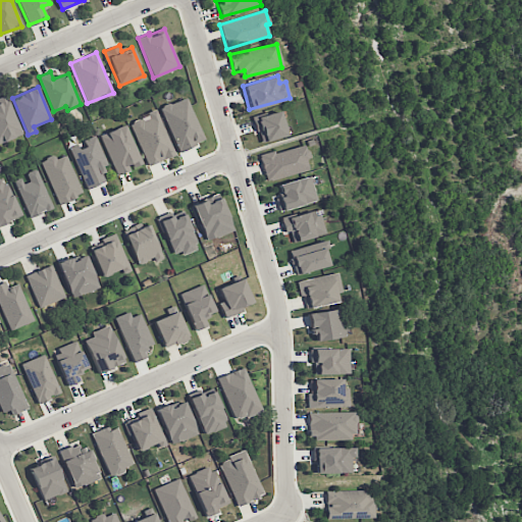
[(0,142),(21,135),(6,95),(0,96),(0,142)]
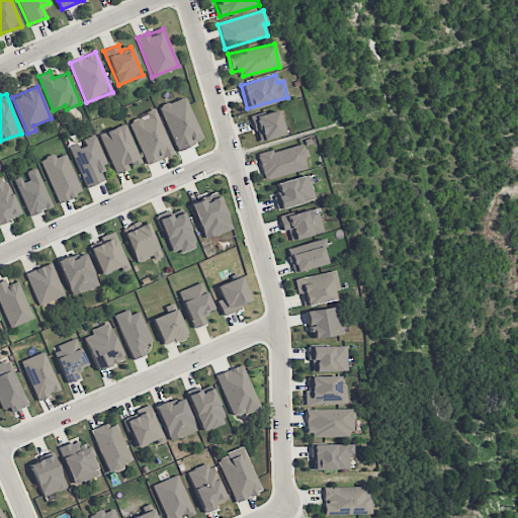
[(202,140),(183,96),(159,107),(177,150),(202,140)]
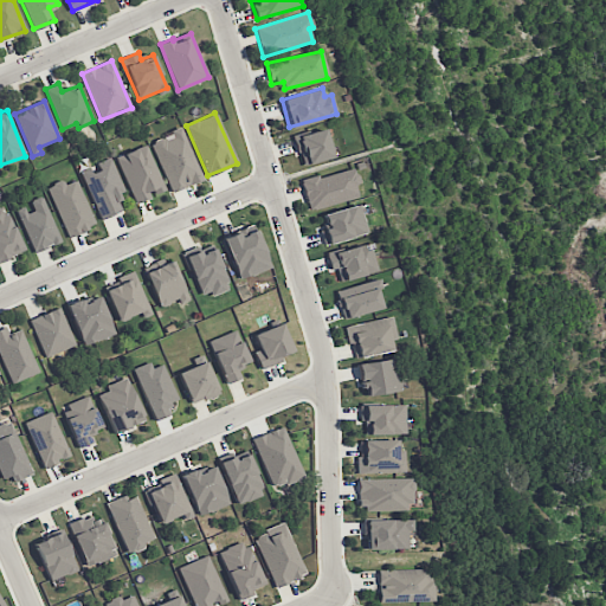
[(150,140),(172,192),(201,180),(181,128),(150,140)]
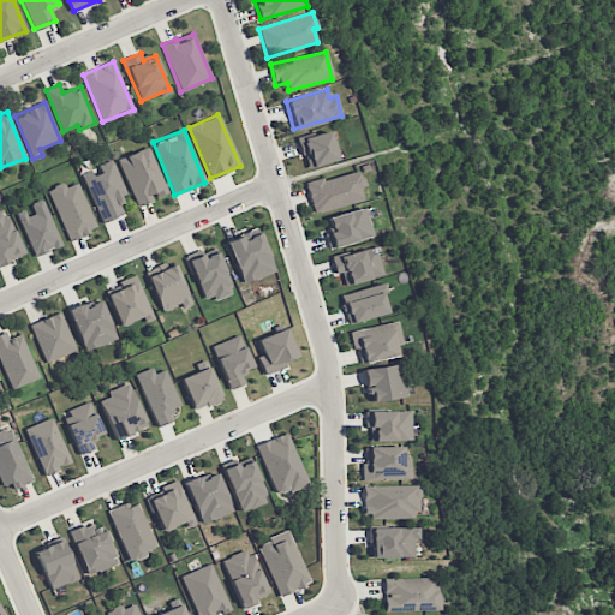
[(306,168),(338,159),(328,130),(297,139),(306,168)]
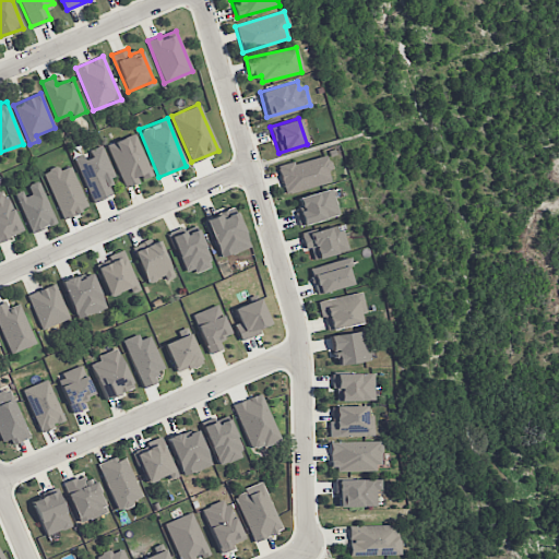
[(107,145),(125,188),(139,181),(139,180),(152,175),(134,133),(107,145)]
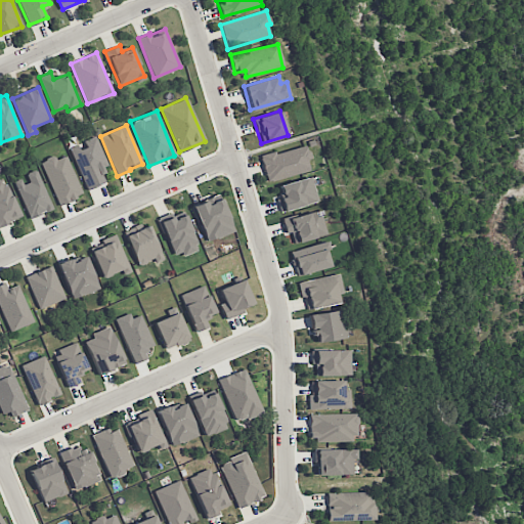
[(86,189),(106,181),(100,167),(106,165),(95,136),(70,147),(86,189)]
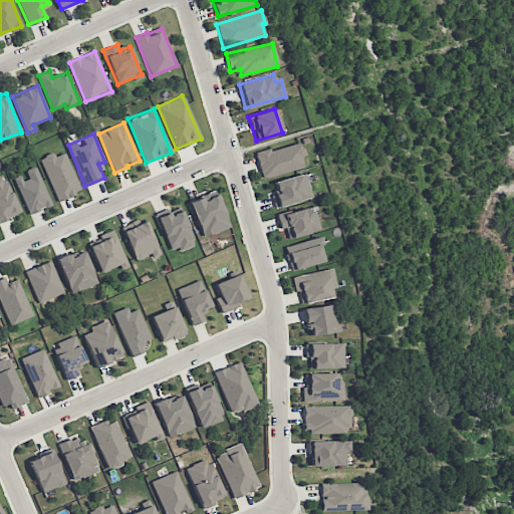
[(255,154),(262,179),(303,167),(300,157),(303,156),(299,142),(255,154)]
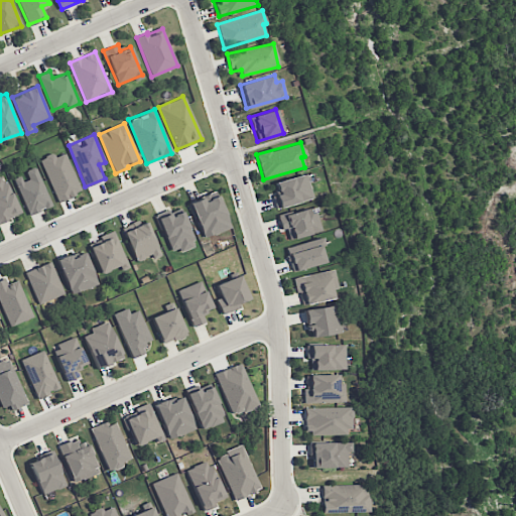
[(40,159),(57,202),(82,191),(66,153),(54,157),(52,153),(40,159)]
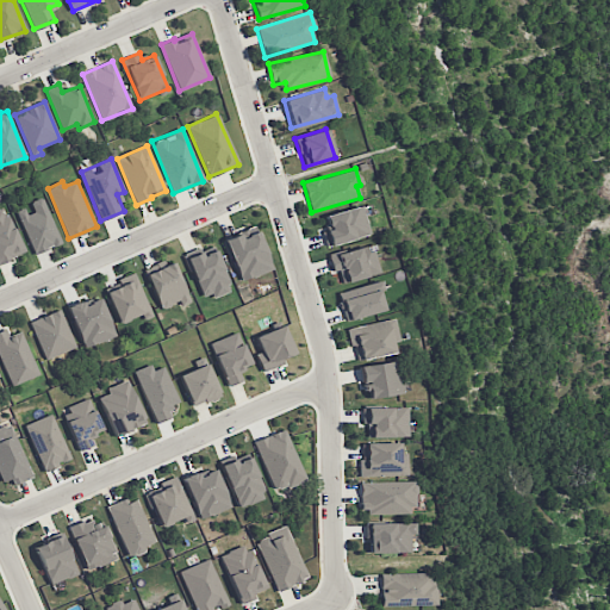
[(61,243),(43,197),(26,204),(27,206),(17,211),(33,254),(61,243)]
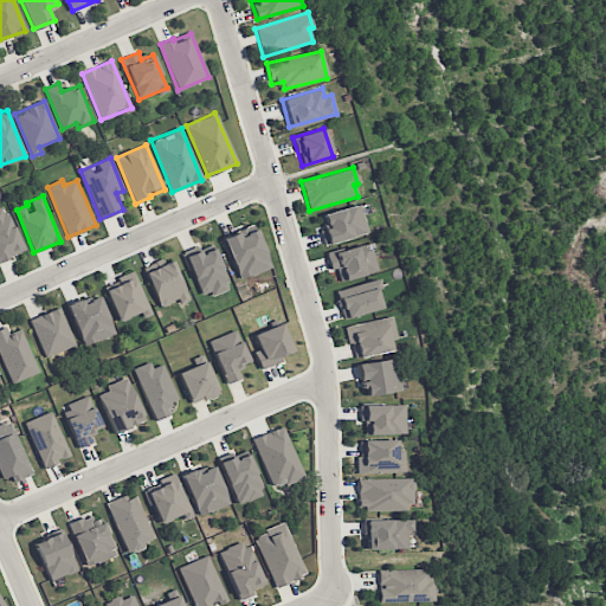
[(323,214),(327,229),(321,230),(324,245),(367,233),(359,204),(323,214)]
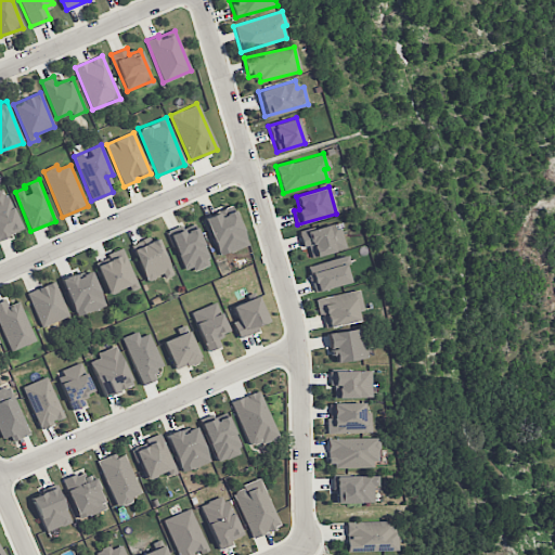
[(0,237),(20,231),(5,191),(0,192),(0,237)]
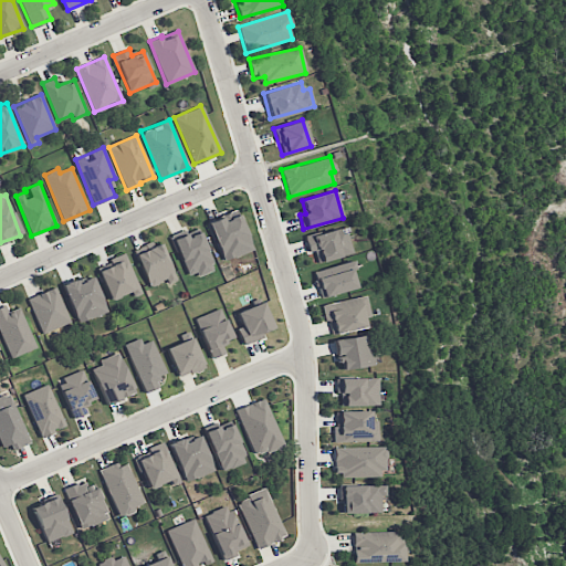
[(208,220),(220,261),(251,251),(239,210),(208,220)]
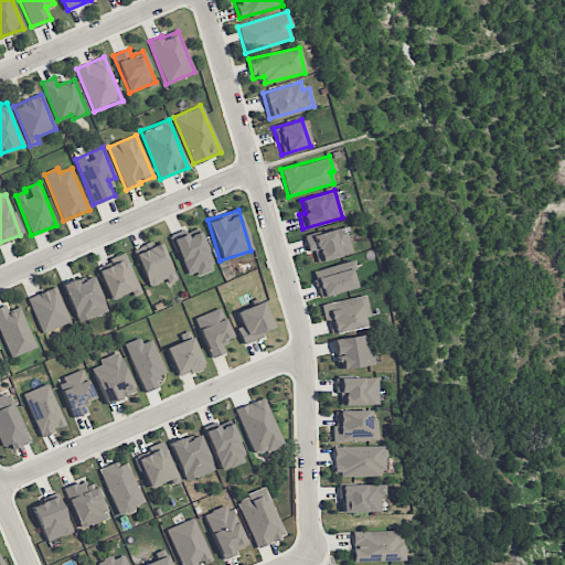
[(188,278),(213,268),(198,226),(171,236),(188,278)]
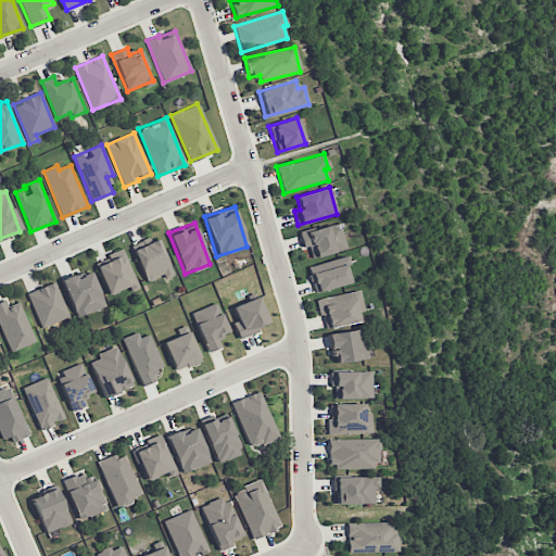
[(299,231),(303,248),(310,247),(312,257),(343,251),(338,224),(299,231)]
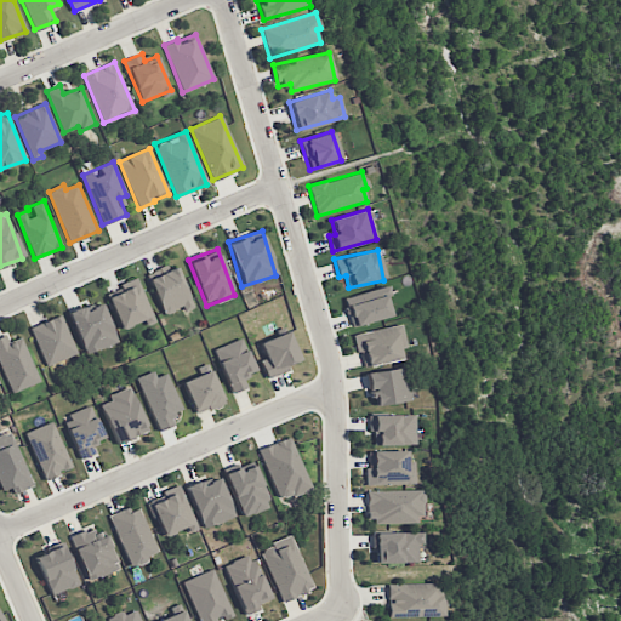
[(192,308),(178,266),(149,274),(161,314),(183,308),(183,311),(192,308)]
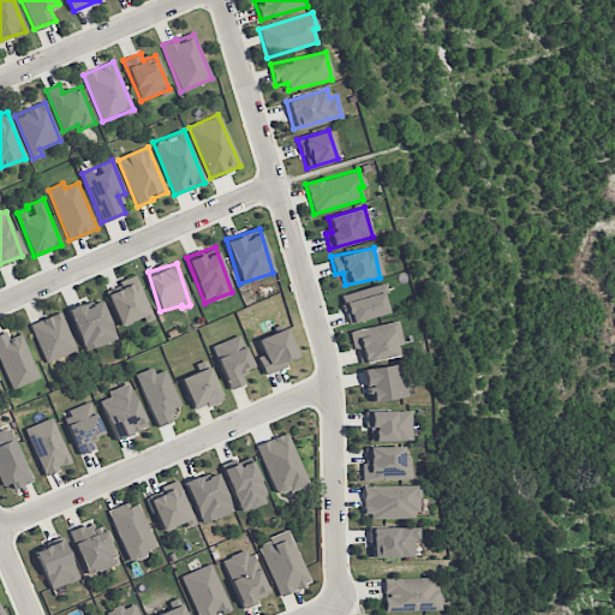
[(144,322),(153,318),(136,276),(105,288),(120,327),(142,317),(144,322)]
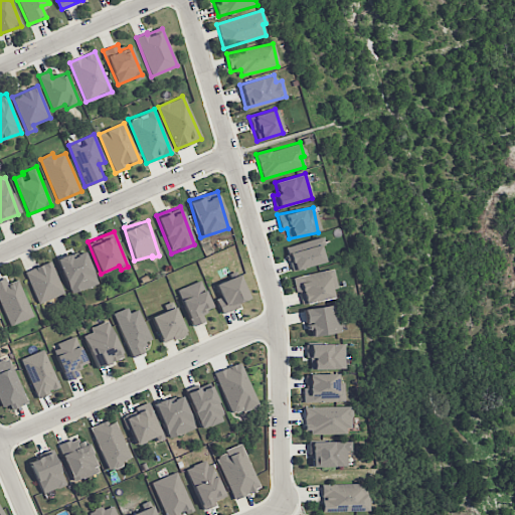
[(325,262),(319,237),(285,247),(292,272),(325,262)]
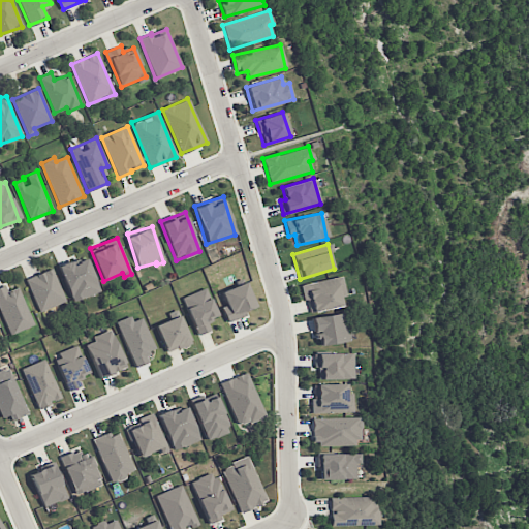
[(59,265),(71,302),(99,291),(87,258),(72,263),(71,260),(59,265)]
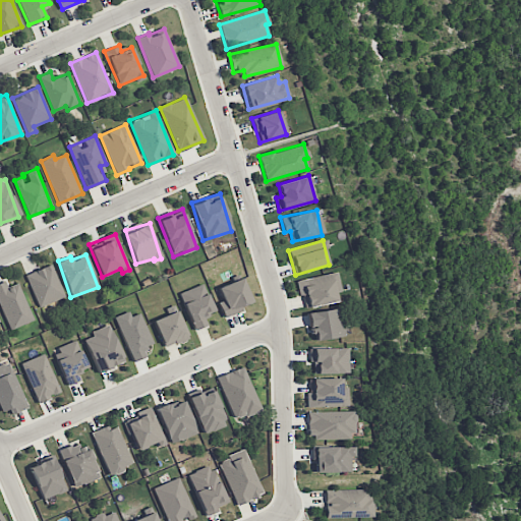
[(64,296),(51,264),(25,275),(39,306),(64,296)]
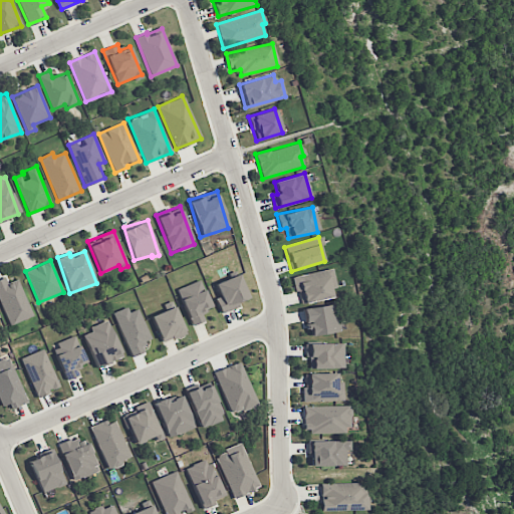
[(291,276),(294,292),(298,291),(301,303),(332,297),(330,287),(334,286),(331,268),(291,276)]
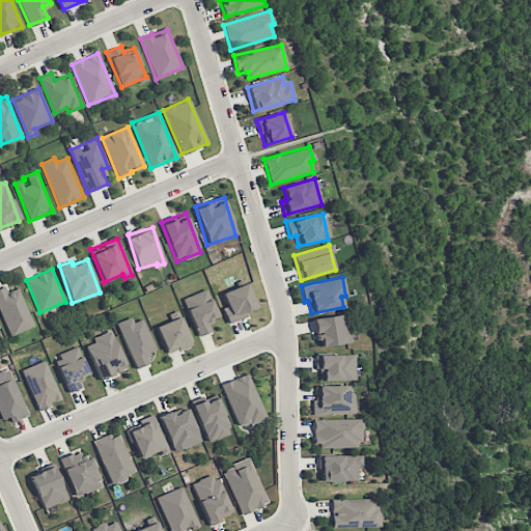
[(222,308),(228,324),(247,316),(245,311),(255,307),(247,283),(222,292),(227,306),(222,308)]
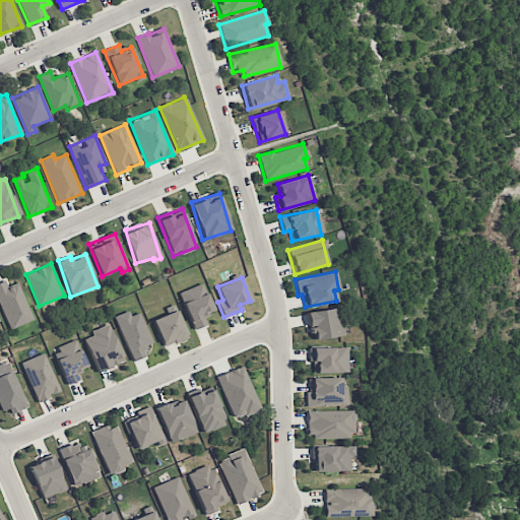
[(17,282),(7,286),(4,280),(0,281),(0,306),(9,329),(33,320),(17,282)]
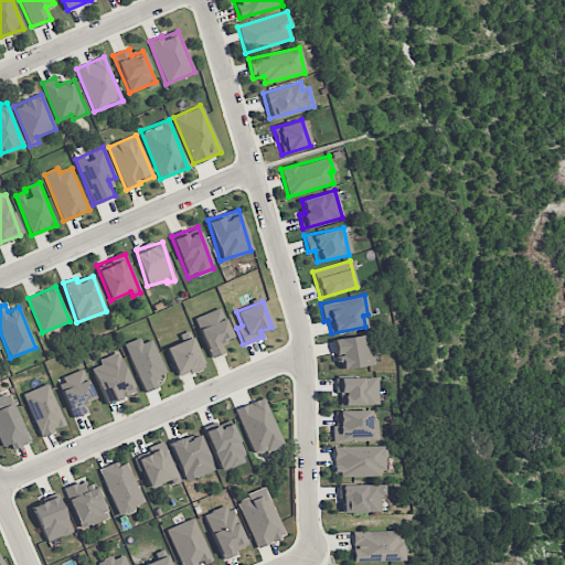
[(195,316),(209,358),(224,352),(221,342),(231,339),(221,308),(195,316)]
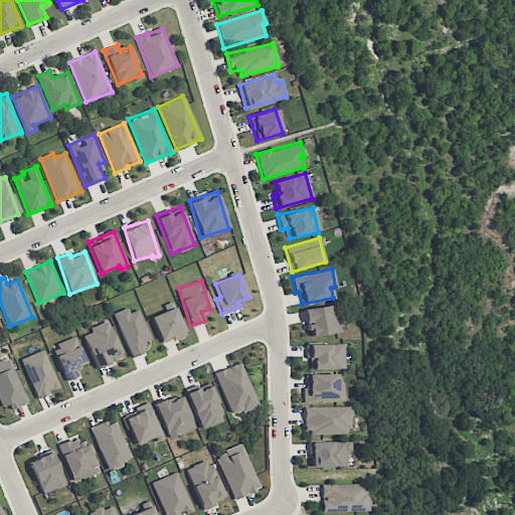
[(309,337),(340,332),(335,304),(305,309),(309,337)]
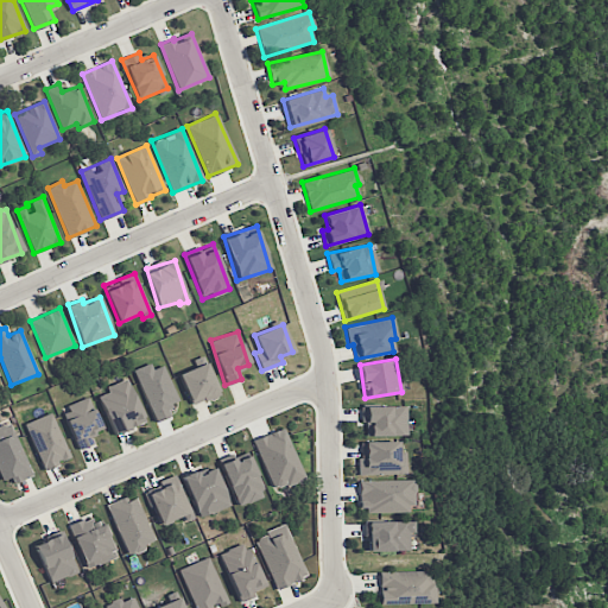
[(217,396),(208,363),(179,372),(189,404),(217,396)]
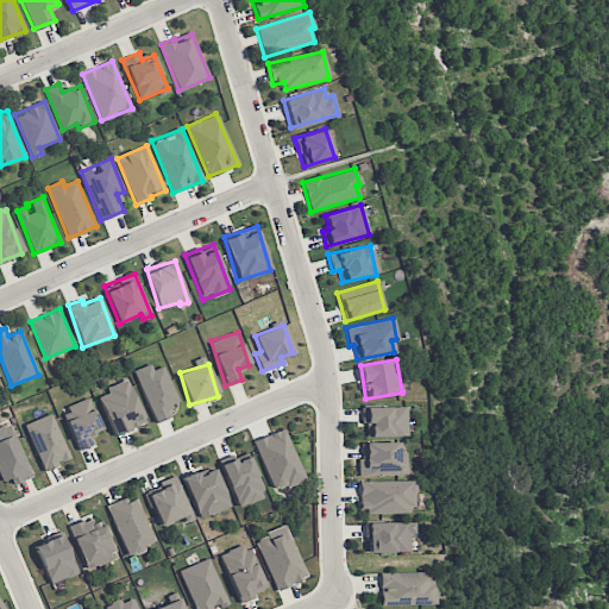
[(176,401),(163,366),(138,377),(157,421),(169,416),(164,406),(176,401)]
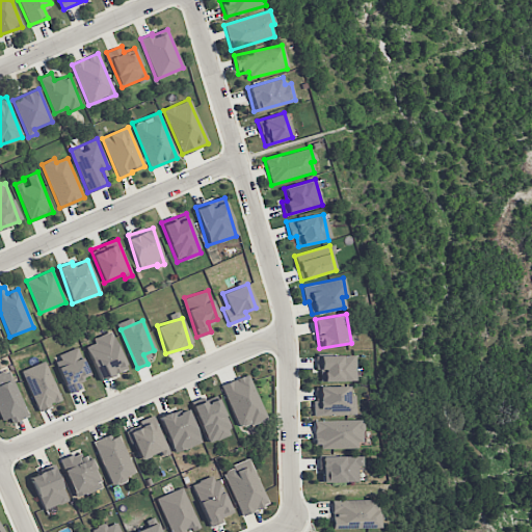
[(100,379),(126,369),(111,330),(92,338),(95,344),(86,347),(100,379)]
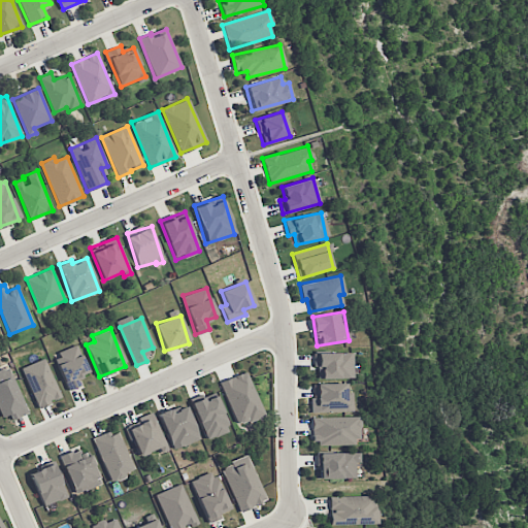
[(67,390),(79,386),(77,377),(88,373),(78,344),(55,353),(67,390)]
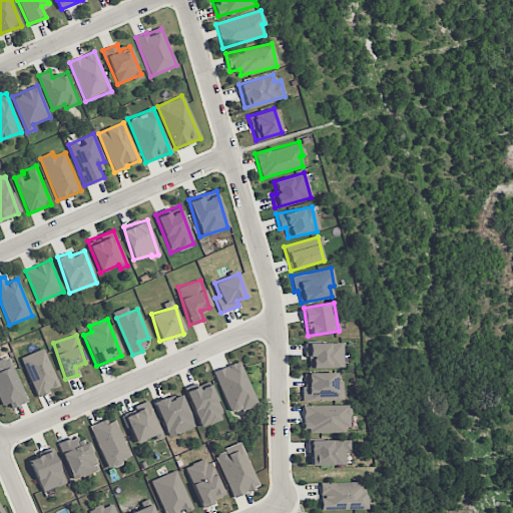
[(342,343),(305,343),(305,358),(309,358),(309,368),(342,368),(342,343)]
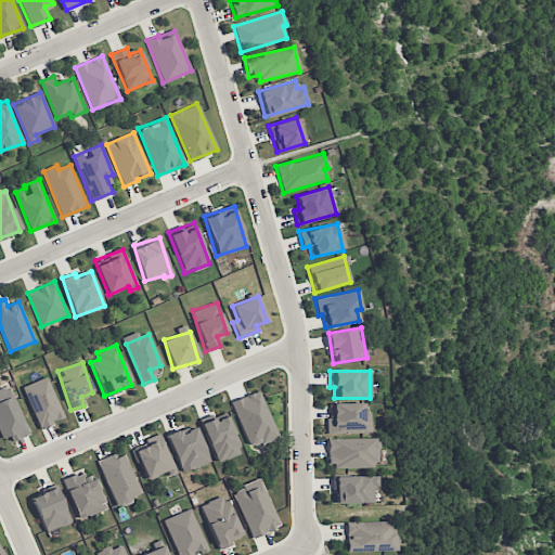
[(23,387),(40,428),(64,418),(47,376),(23,387)]
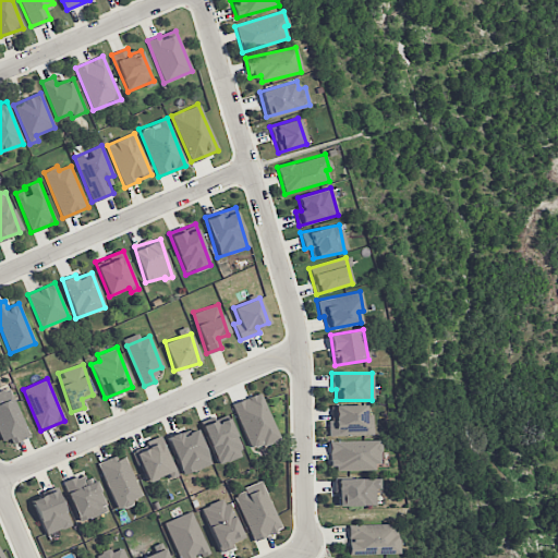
[(0,435),(2,440),(10,437),(12,444),(31,436),(9,388),(0,391),(0,435)]
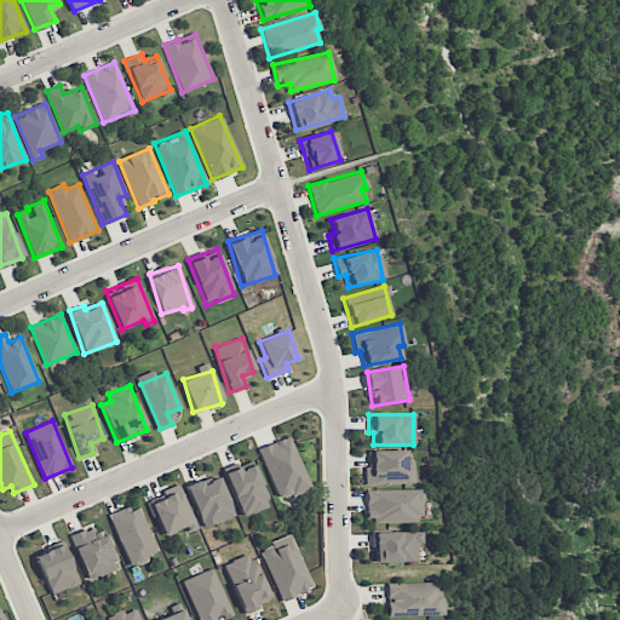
[(258,448),(280,500),(309,487),(288,436),(258,448)]
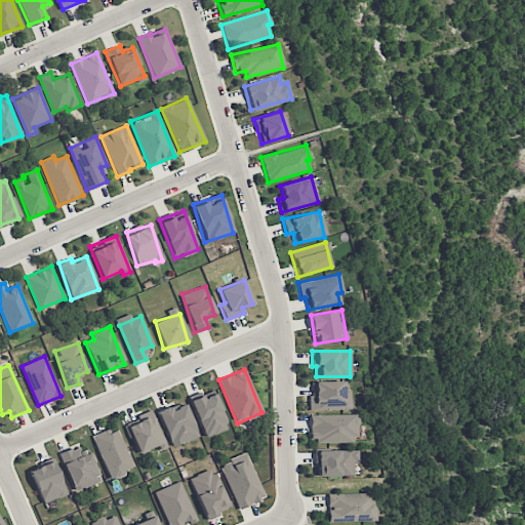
[(350,390),(344,390),(344,380),(312,381),(312,394),(309,394),(309,410),(350,409),(350,390)]
